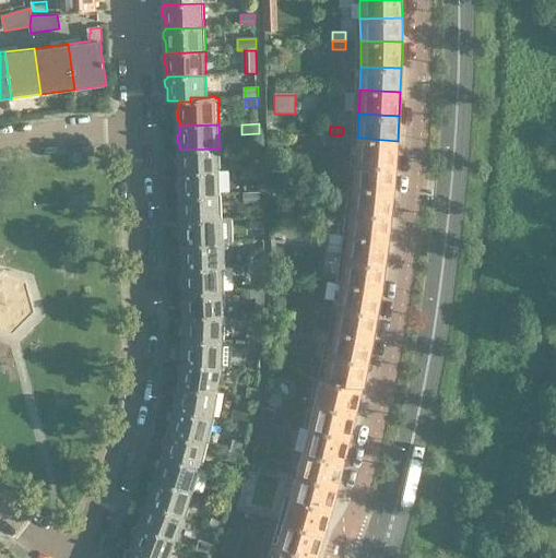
[(342,137),(342,135),(329,134),(328,143),(341,144),(342,137)]
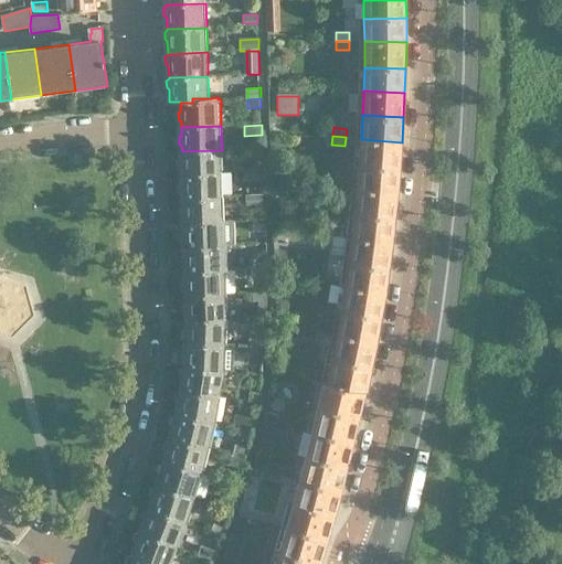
[(361,139),(359,165),(400,168),(402,142),(361,139)]
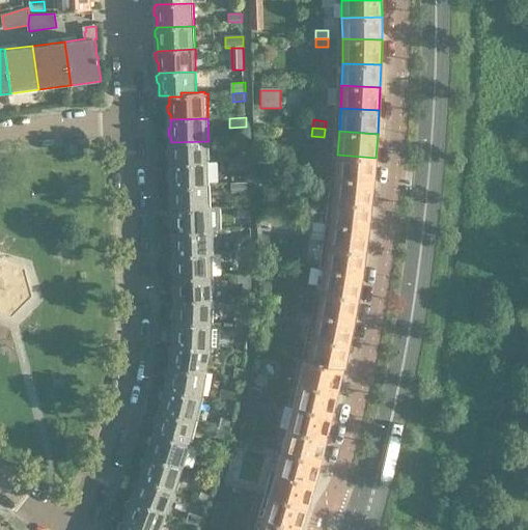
[(247,139),(234,140),(234,148),(235,155),(248,155),(247,147),(247,139)]
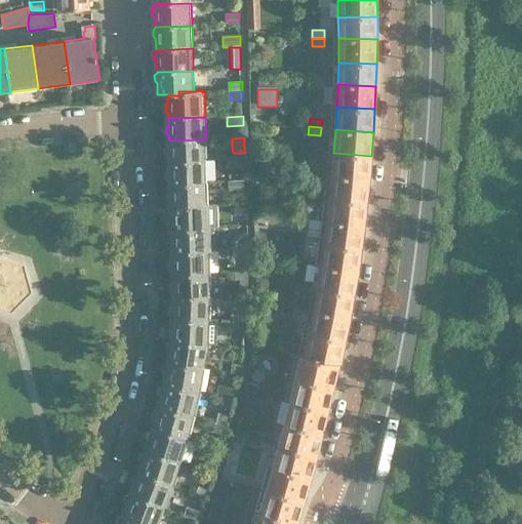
[(206,139),(169,140),(169,148),(167,150),(167,157),(169,159),(169,163),(206,162),(206,139)]
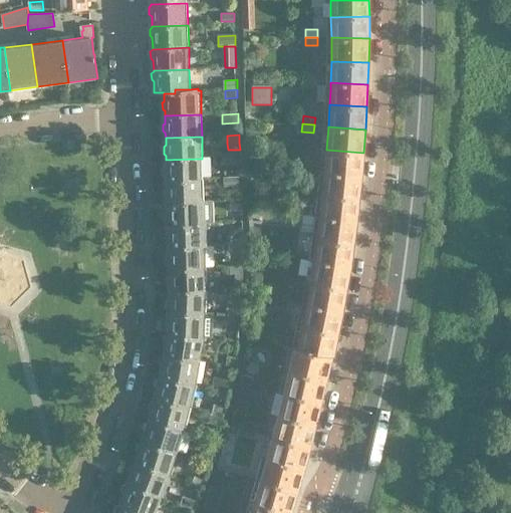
[(228,158),(240,158),(240,150),(228,150),(228,158)]
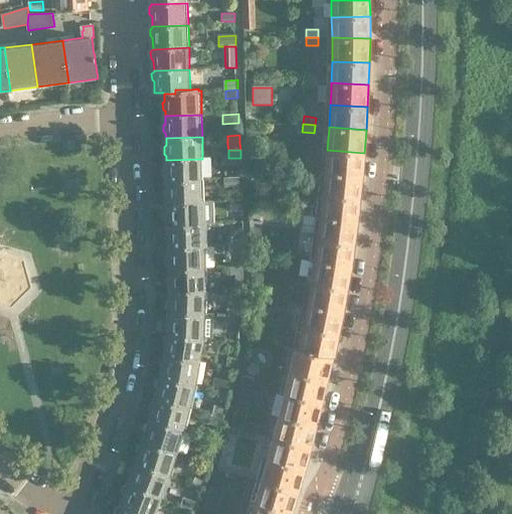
[(327,150),(325,171),(362,175),(364,153),(327,150)]
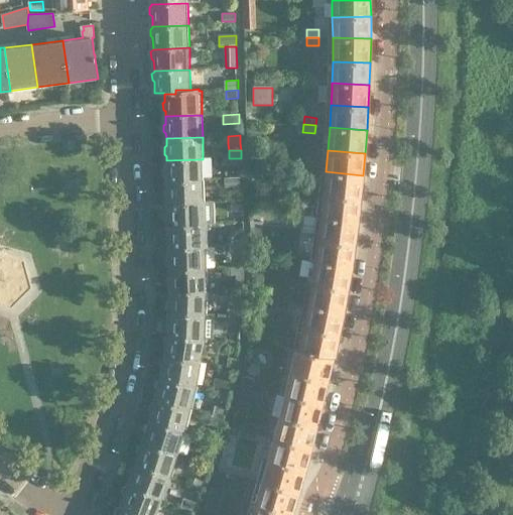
[(241,166),(241,158),(229,158),(229,166),(241,166)]
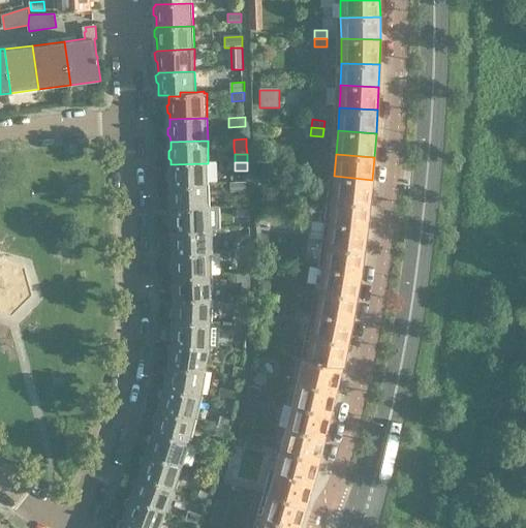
[(208,163),(171,164),(172,173),(169,175),(169,181),(172,183),(172,187),(209,186),(208,163)]
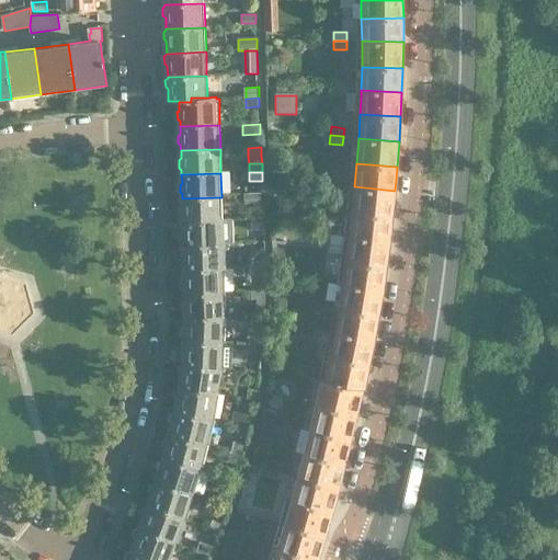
[(395,191),(354,186),(351,210),(393,215),(395,191)]
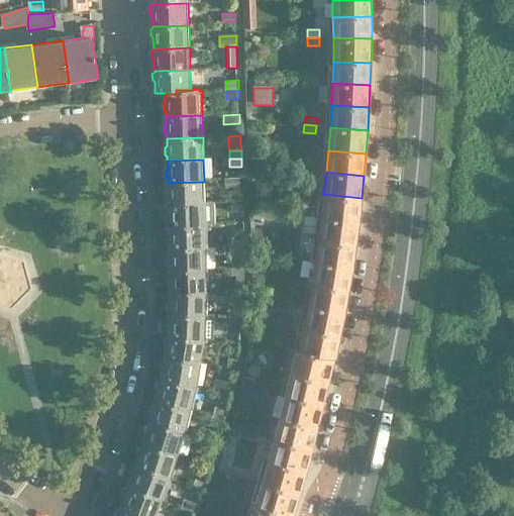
[(242,189),(242,181),(226,181),(226,189),(242,189)]
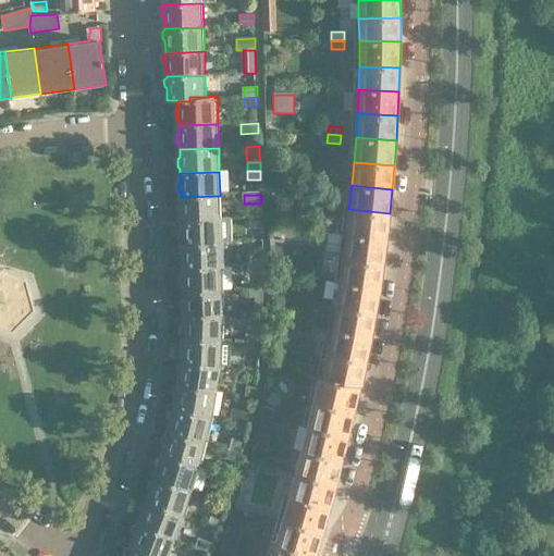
[(220,196),(181,197),(181,206),(179,207),(179,214),(182,215),(182,221),(221,220),(221,218),(220,196)]
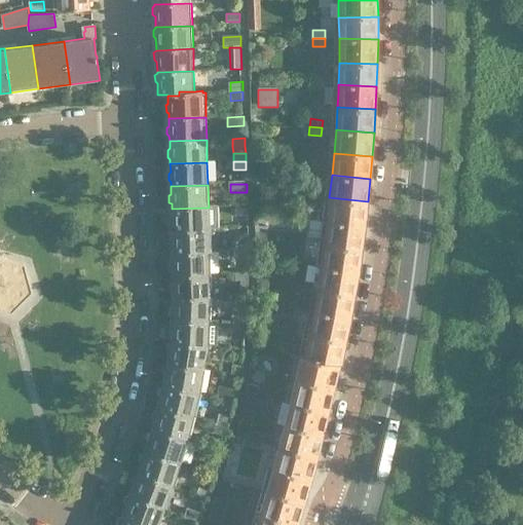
[(329,197),(327,220),(365,225),(368,201),(329,197)]
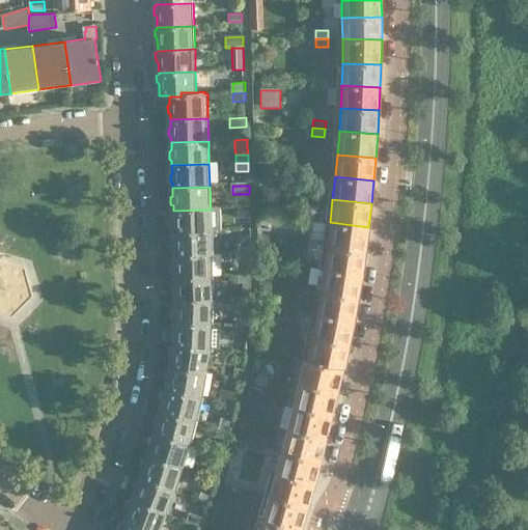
[(252,217),(252,208),(239,210),(239,218),(252,217)]
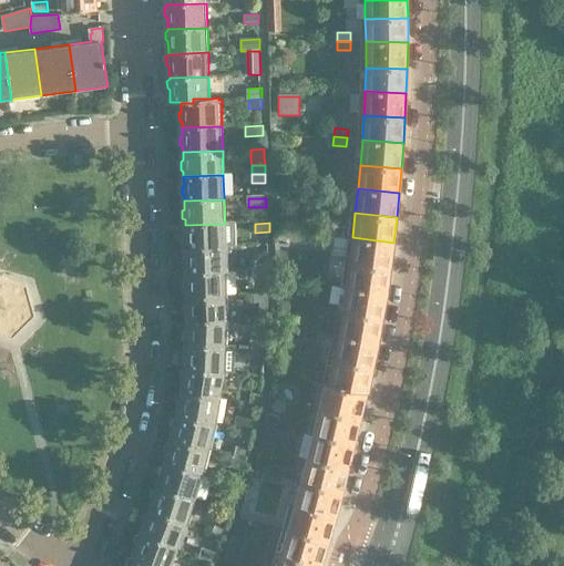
[(237,224),(225,224),(185,225),(185,234),(183,236),(183,243),(185,245),(186,249),(226,248),(237,248),(237,224)]
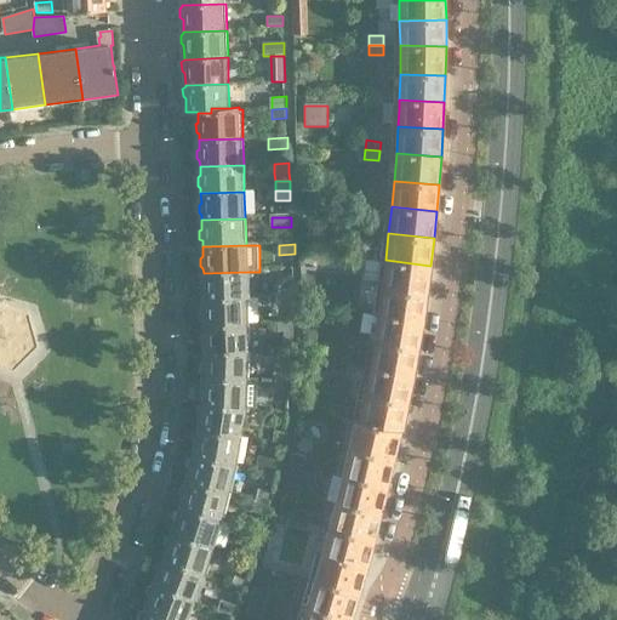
[(355,246),(354,256),(369,259),(370,249),(355,246)]
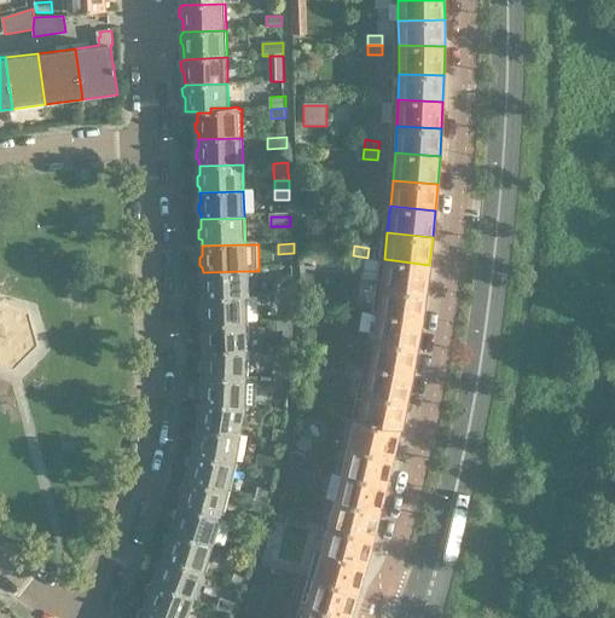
[(353,255),(352,265),(366,267),(367,258),(353,255)]
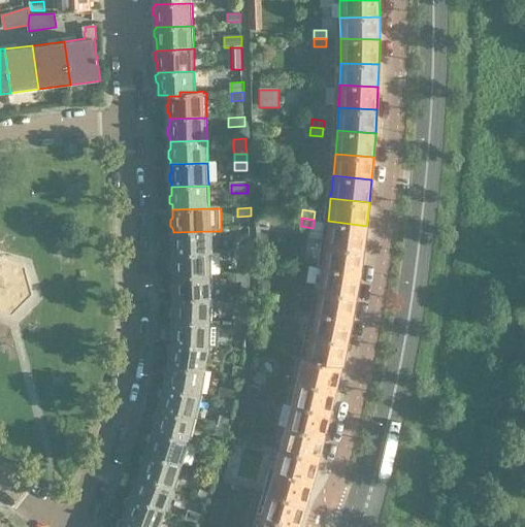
[(366,226),(328,221),(325,244),(363,250),(366,226)]
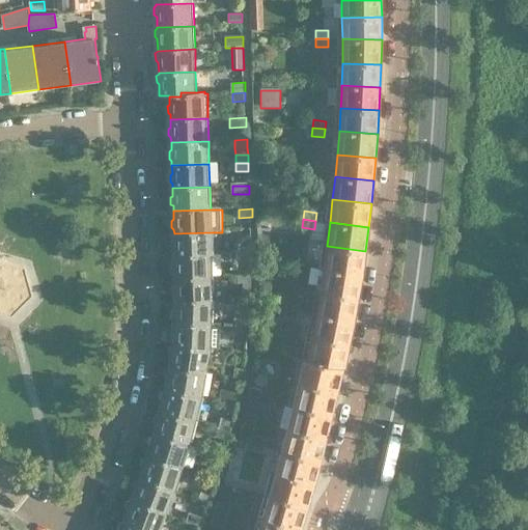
[(222,232),(212,232),(174,233),(174,242),(172,243),(172,250),(174,252),(174,256),(213,255),(219,255),(219,240),(222,238),(222,232)]
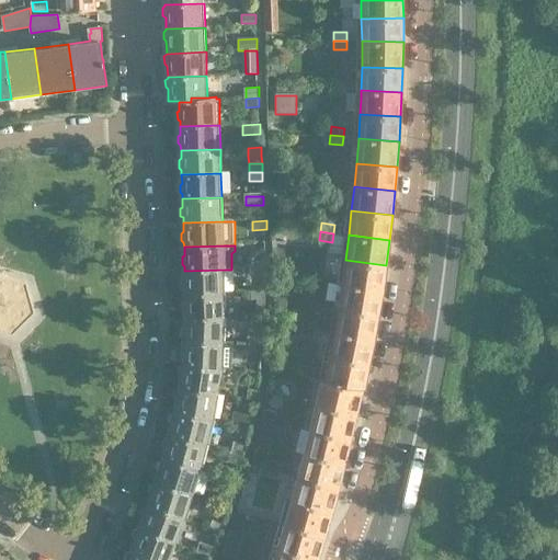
[(260,251),(252,260),(253,269),(266,269),(268,269),(268,251),(260,251)]
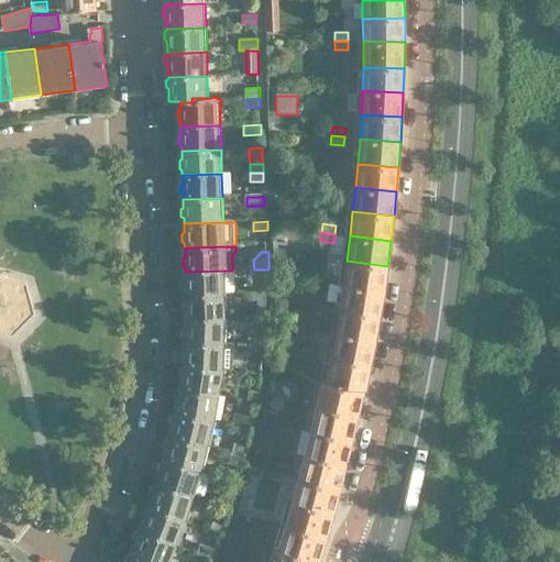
[(347,268),(343,285),(384,291),(387,266),(347,261),(347,268)]
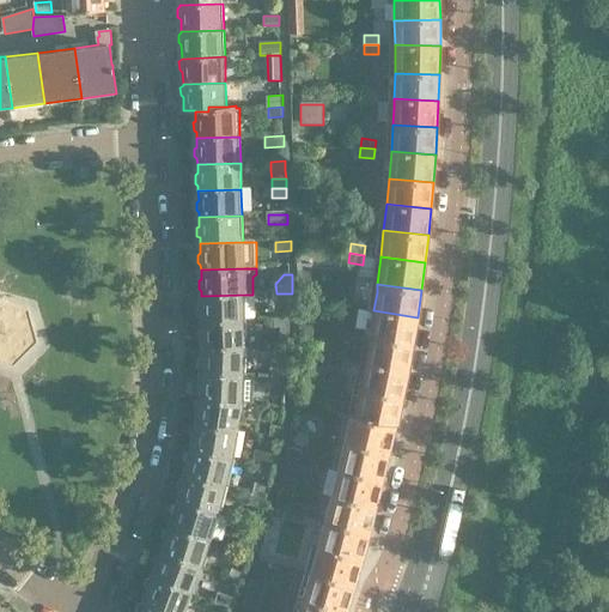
[(245,295),(201,296),(202,306),(199,308),(199,315),(202,317),(202,323),(247,322),(245,295)]
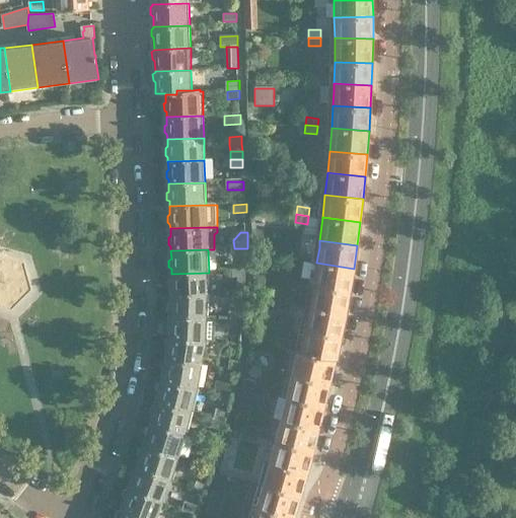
[(246,271),(246,263),(234,263),(234,271),(246,271)]
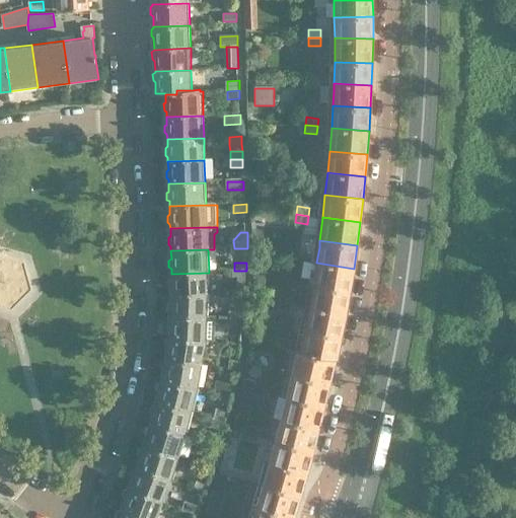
[(316,263),(313,285),(351,291),(354,269),(316,263)]
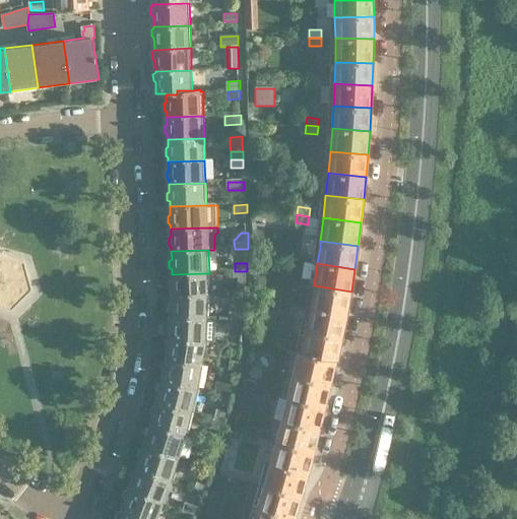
[(248,294),(247,271),(235,271),(236,279),(240,279),(240,294),(248,294)]
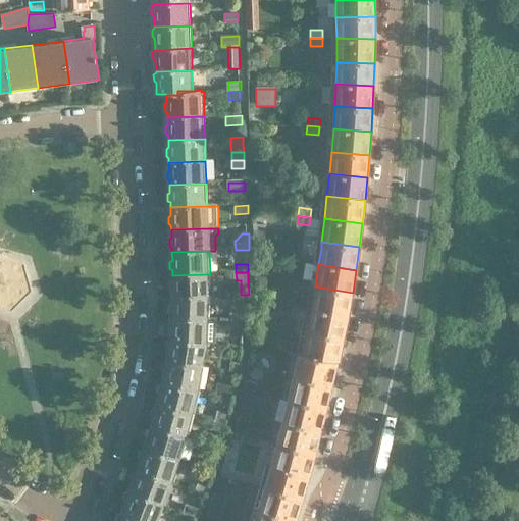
[(210,274),(172,275),(172,282),(170,284),(170,291),(172,292),(172,297),(210,296),(210,294),(210,274)]
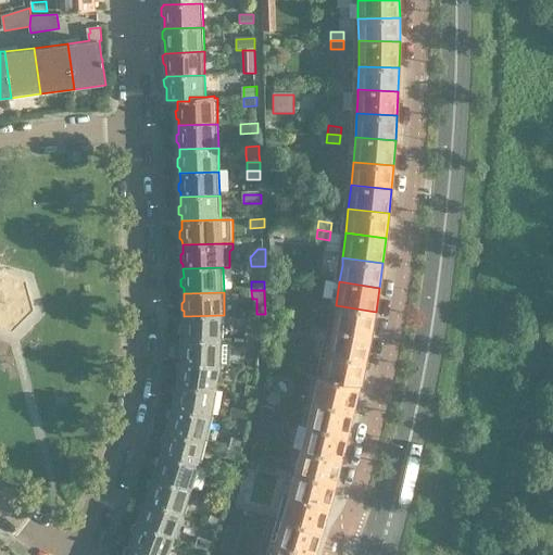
[(334,314),(331,328),(372,337),(376,312),(336,305),(334,314)]
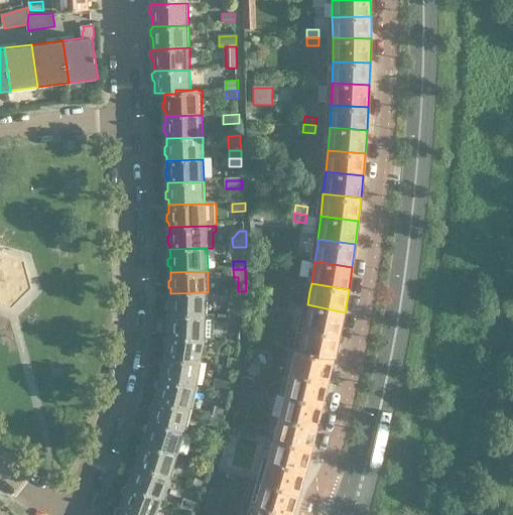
[(170,311),(170,313),(207,315),(208,292),(170,293),(170,302),(168,304),(168,310),(170,311)]
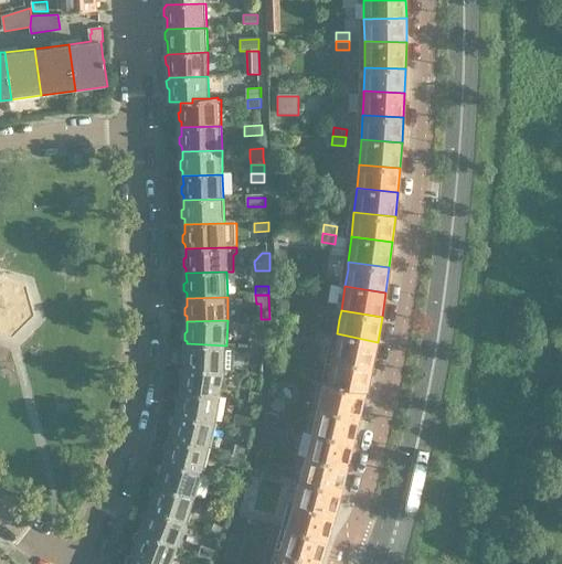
[(306,327),(305,336),(317,338),(319,330),(306,327)]
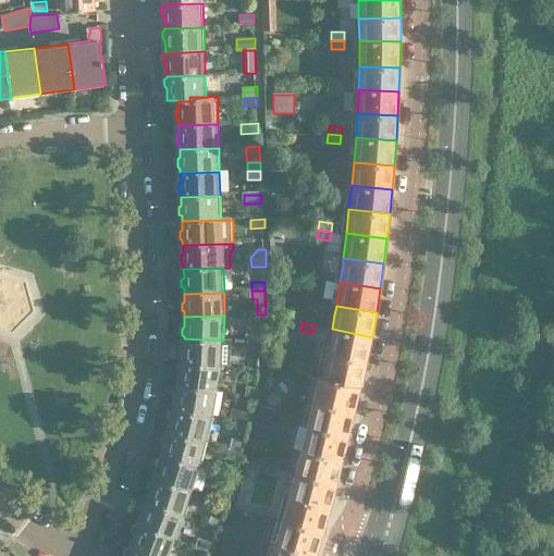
[(328,350),(327,353),(367,361),(372,337),(332,329),(328,350)]
